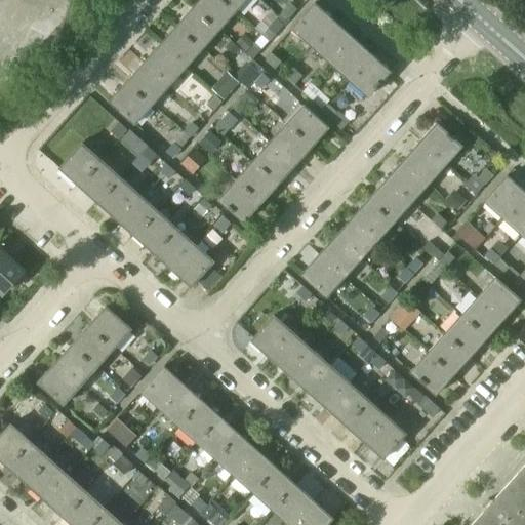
[(234,11),(220,0),(198,0),(192,7),(217,30),(234,11)]
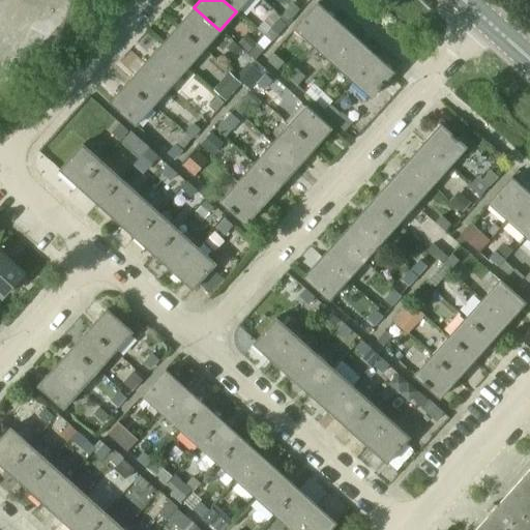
[(245,0),(223,0),(236,11),(245,0)]
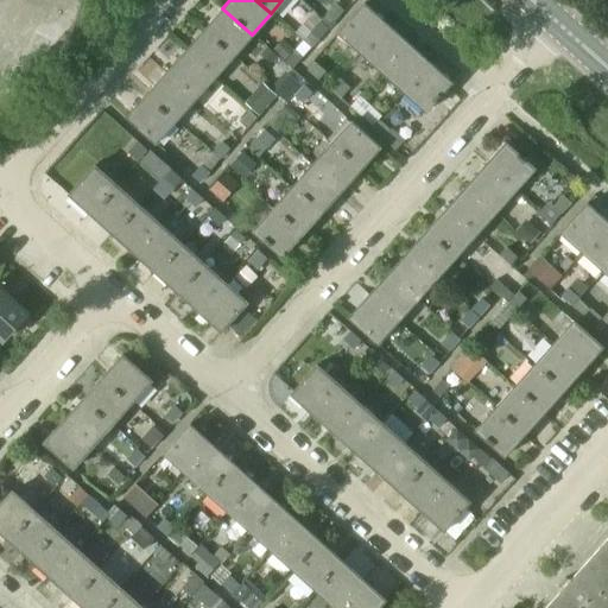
[(336,0),(336,1),(325,13),(333,20),(343,8),(350,0),(336,0)]
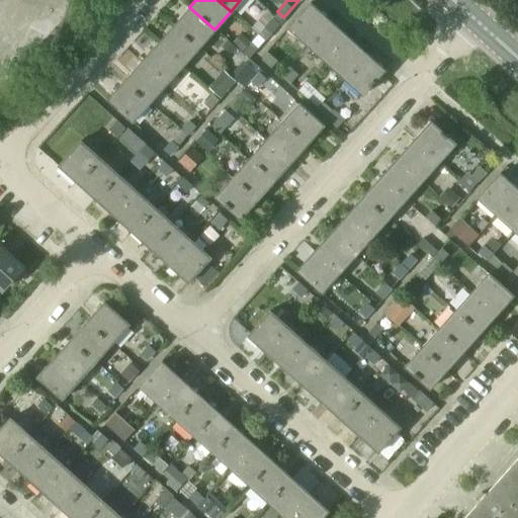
[(305,46),(327,20),(308,3),(286,28),(305,46)]
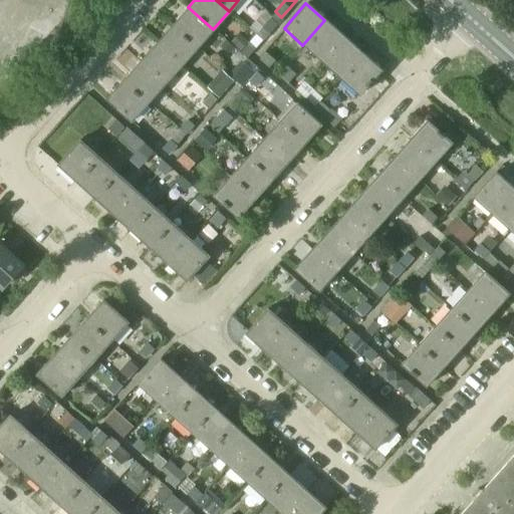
[(213,29),(188,7),(172,25),(196,47),(213,29)]
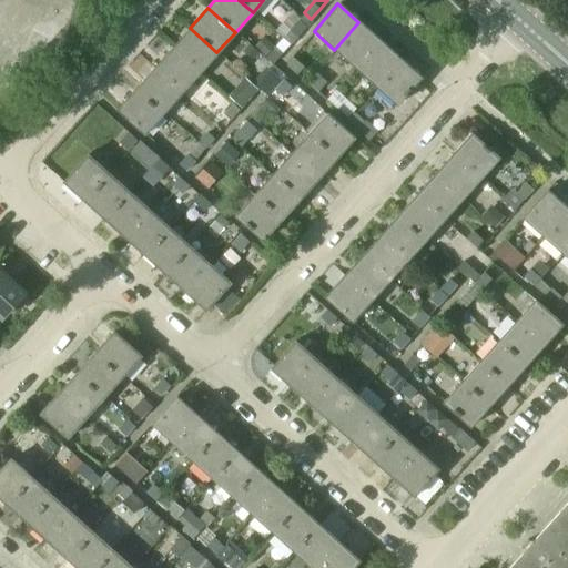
[(297,36),(306,26),(298,19),(290,29),(297,36)]
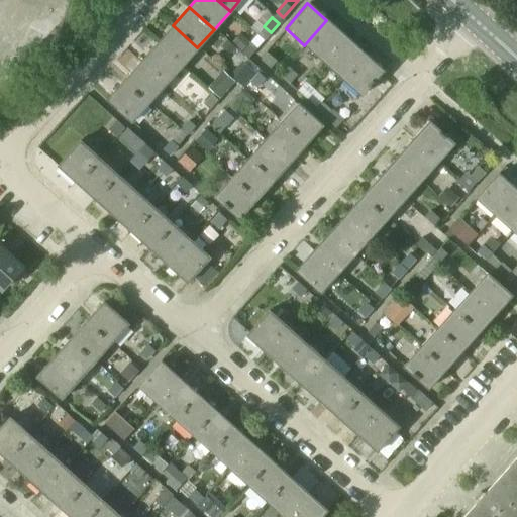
[(323,62),(344,36),(326,20),(304,45),(323,62)]
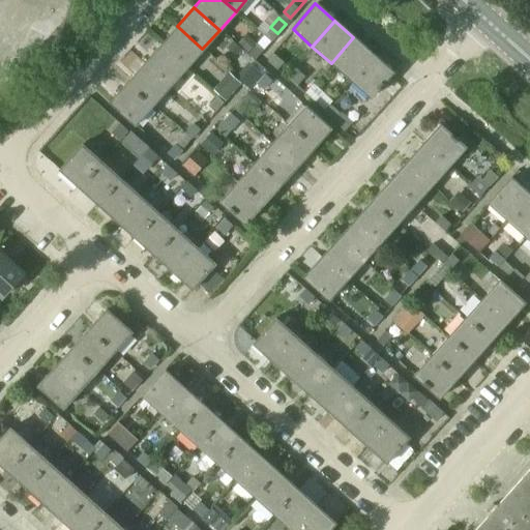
[(202,49),(177,26),(160,46),(185,68),(202,49)]
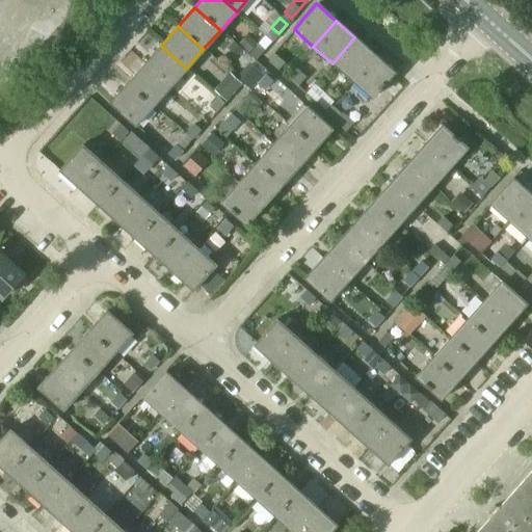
[(351,80),(373,55),(354,37),(333,63),(351,80)]
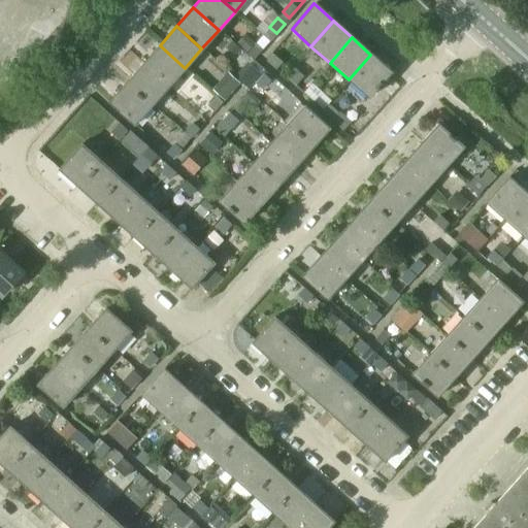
[(254,58),(263,48),(256,42),(246,52),(254,58)]
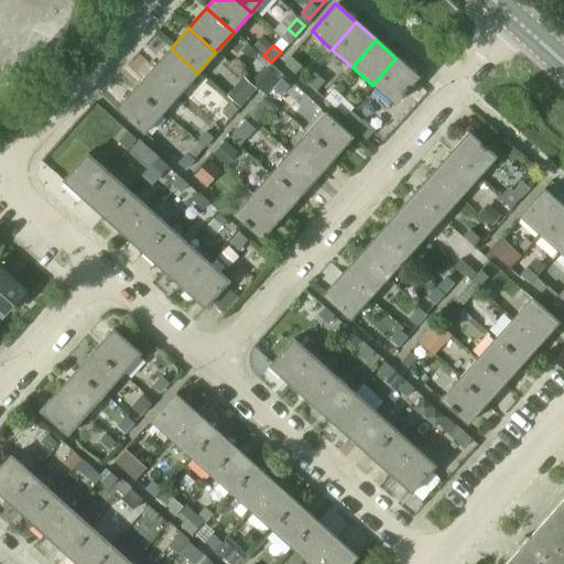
[(197,73),(171,49),(152,68),(180,93),(197,73)]
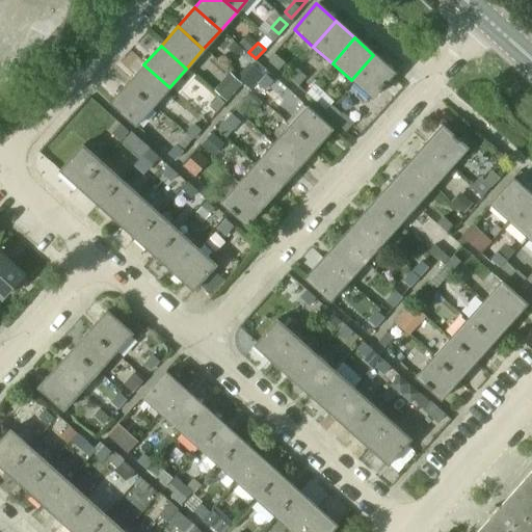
[(287,61),(275,51),(267,59),(280,70),(287,61)]
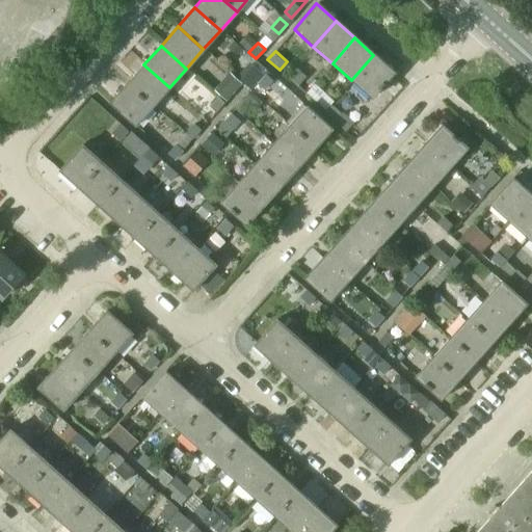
[(266,71),(245,52),(240,57),(247,63),(237,76),(250,88),(266,71)]
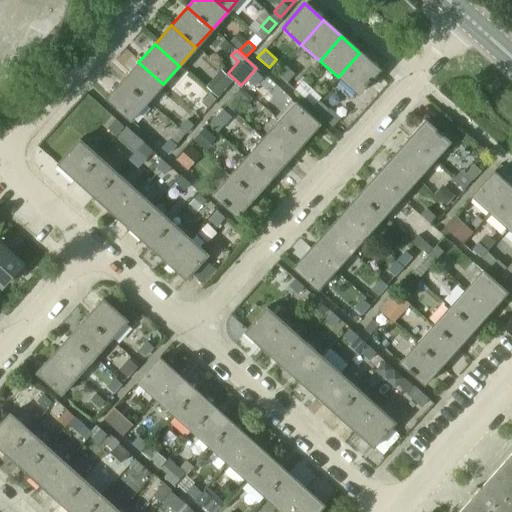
[(357,94),(378,70),(359,53),(338,77),(357,94)]
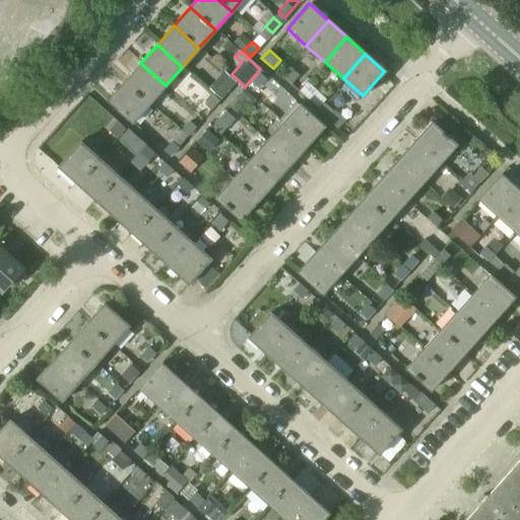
[(166,85),(140,63),(124,81),(148,104),(166,85)]
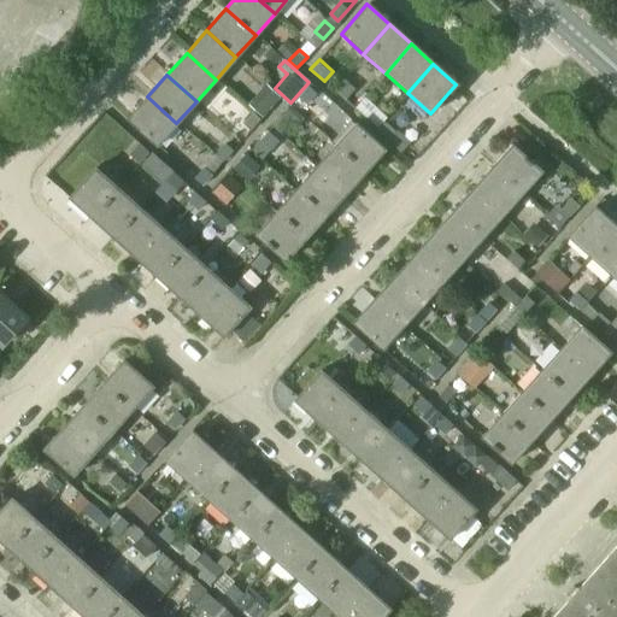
[(345,99),(354,88),(344,80),(334,89),(345,99)]
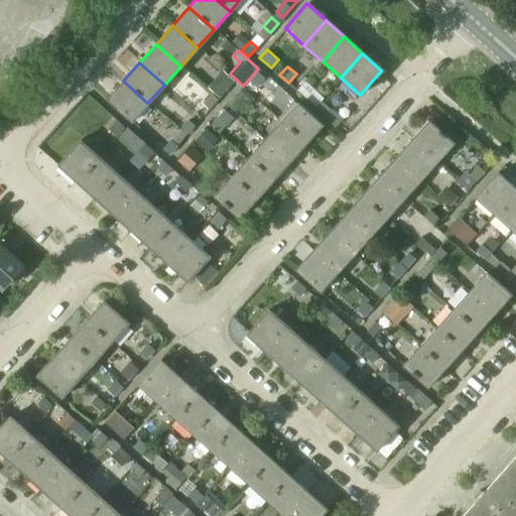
[(252,95),(268,78),(258,69),(243,86),(252,95)]
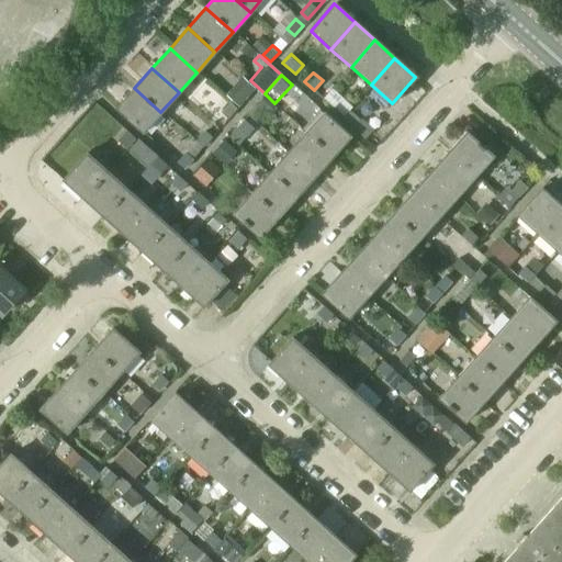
[(239,107),(256,89),(242,76),(226,93),(239,107)]
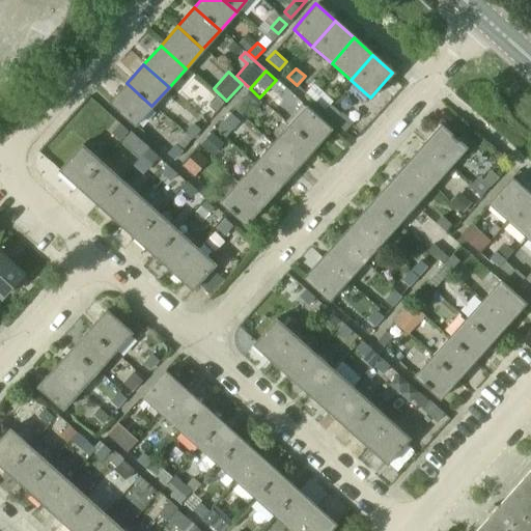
[(151,106),(127,83),(109,103),(135,126),(151,106)]
